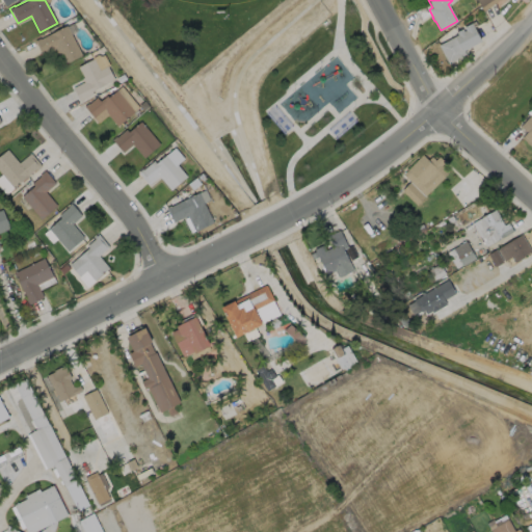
[(497,0),(483,10),(477,0),(497,0)]
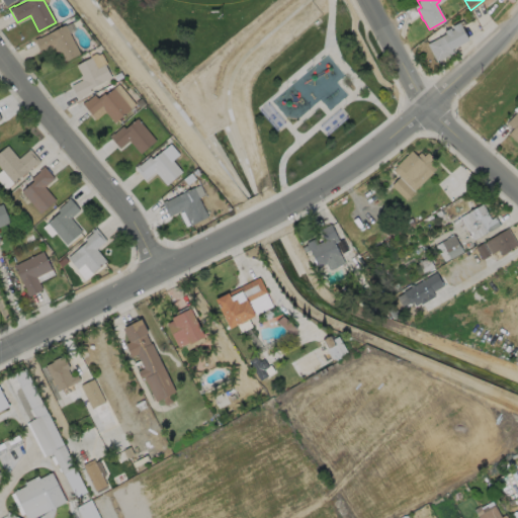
[(458,22),(467,39),(451,49),(453,53),(436,62),(426,44),(445,33),(443,30),(449,27),(450,30),(452,29),(450,26),(458,22)]
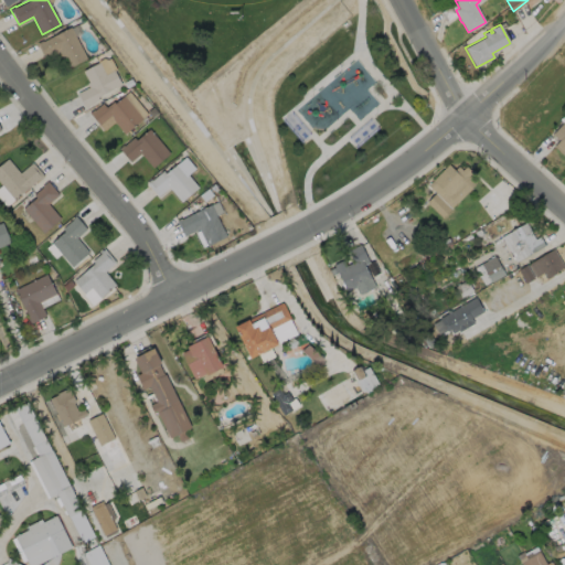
[(71,27),(87,57),(67,67),(60,51),(45,59),(38,43),(42,40),(43,41),(71,27)]
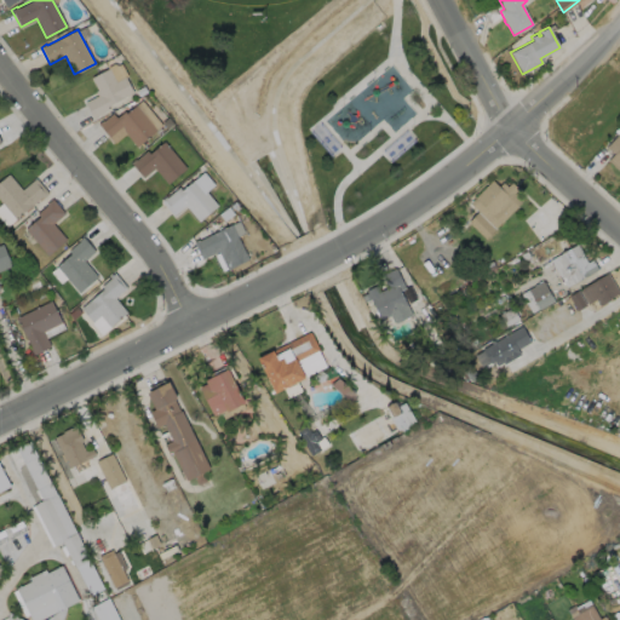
[(109,68),(116,81),(125,76),(133,92),(108,107),(109,109),(98,115),(98,116),(95,119),(85,102),(98,96),(96,91),(98,90),(91,78),(109,68)]
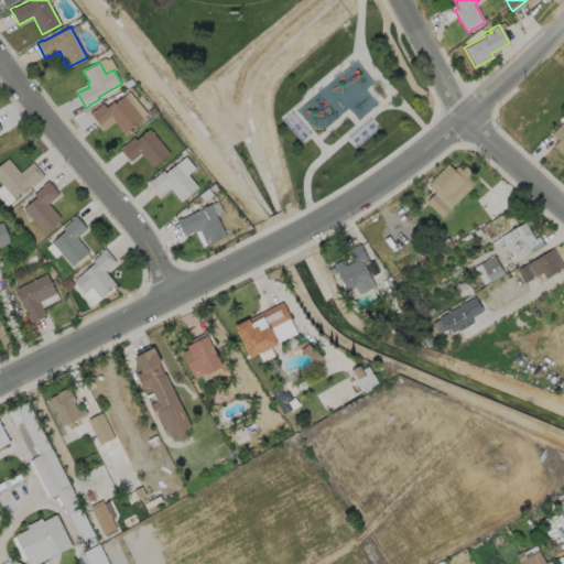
[(129,91),(148,114),(125,133),(111,118),(101,127),(89,112),(94,109),(94,110),(102,102),(106,107),(117,98),(118,100),(129,91)]
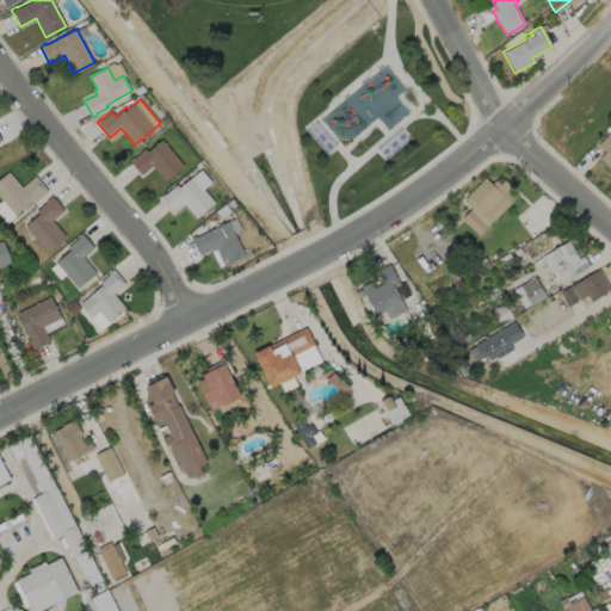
[(609,131),(610,134),(610,170),(598,158),(604,150),(597,143),(609,131)]
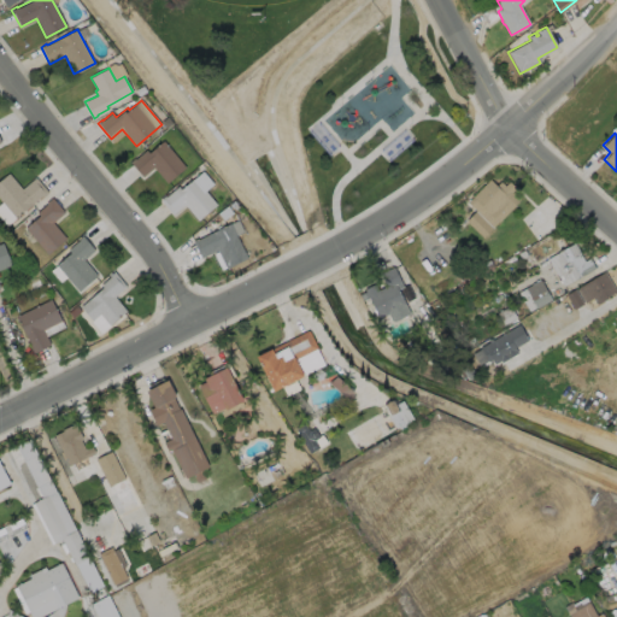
[(163,141),(186,166),(166,183),(153,166),(142,176),(130,162),(135,158),(136,159),(146,150),(148,153),(163,141)]
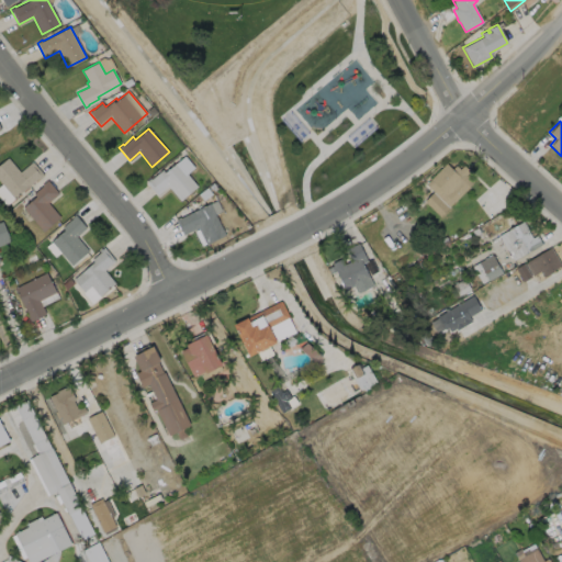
[(0,163),(7,158),(19,172),(32,161),(43,176),(38,179),(38,178),(13,199),(0,182),(0,163)]
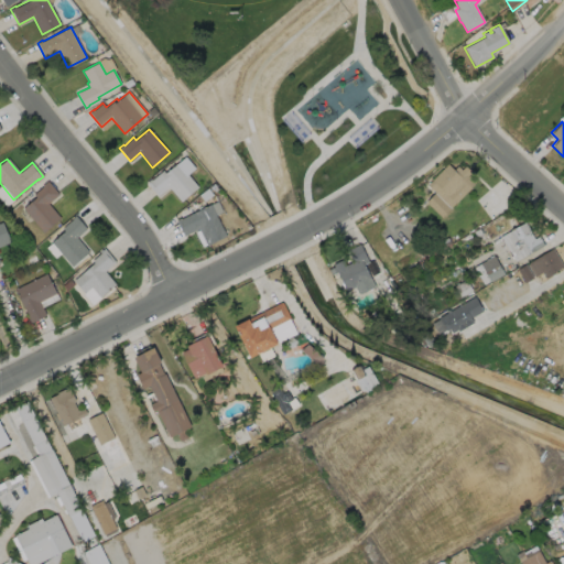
[(177,162),(198,186),(181,202),(169,187),(158,196),(147,182),(151,179),(152,180),(163,170),(165,173),(177,162)]
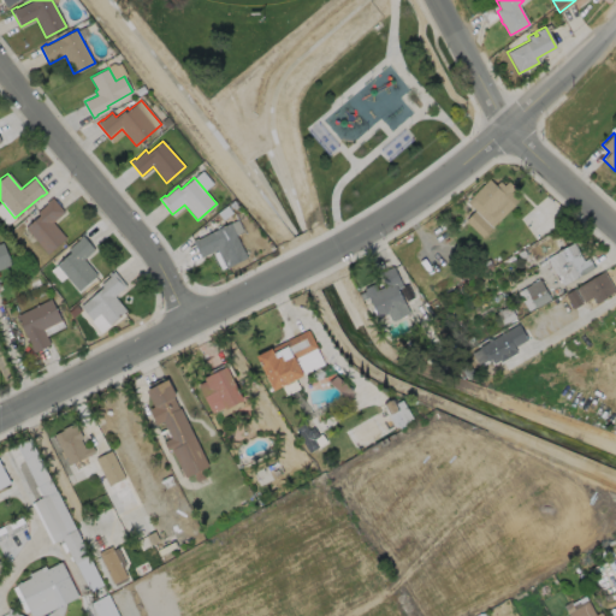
[(489,178),(495,185),(499,181),(503,185),(508,181),(514,188),(510,191),(517,199),(490,226),(491,227),(481,237),(465,220),(474,209),(466,202),(472,196),(471,196),(489,178)]
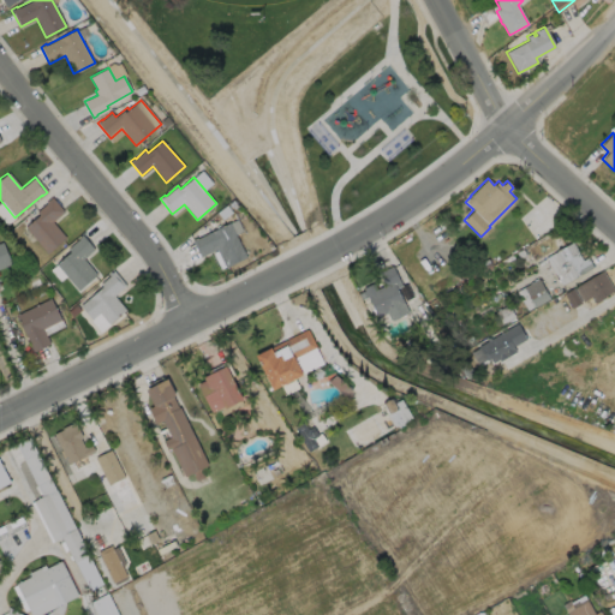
[(65,238),(46,254),(24,227),(39,215),(36,212),(46,204),(45,203),(51,197),(64,212),(52,221),(65,238)]
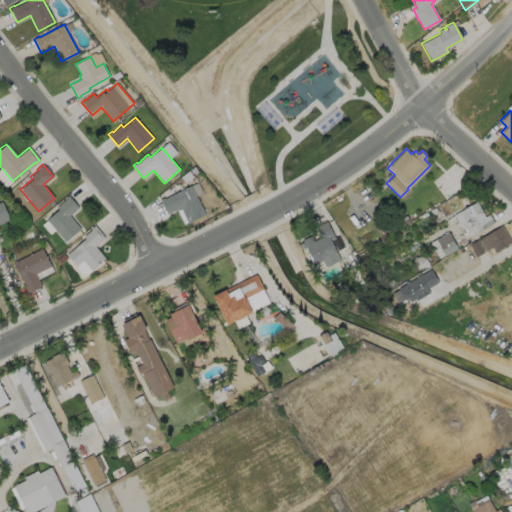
[(198,182),(202,191),(196,194),(205,214),(188,223),(180,207),(167,214),(160,199),(164,197),(164,198),(191,185),(191,186),(198,182)]
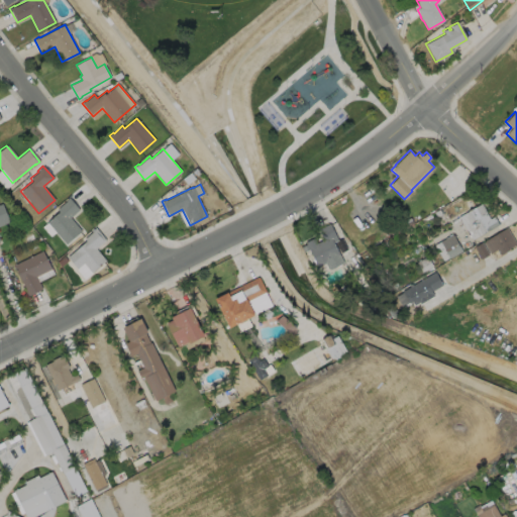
[(81,230),(65,244),(46,222),(59,212),(56,209),(66,201),(65,200),(69,197),(79,210),(70,217),(81,230)]
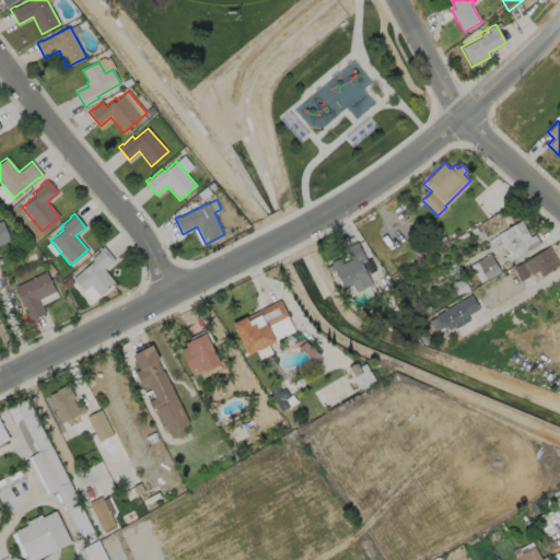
[(0,220),(1,220),(10,240),(0,243),(0,220)]
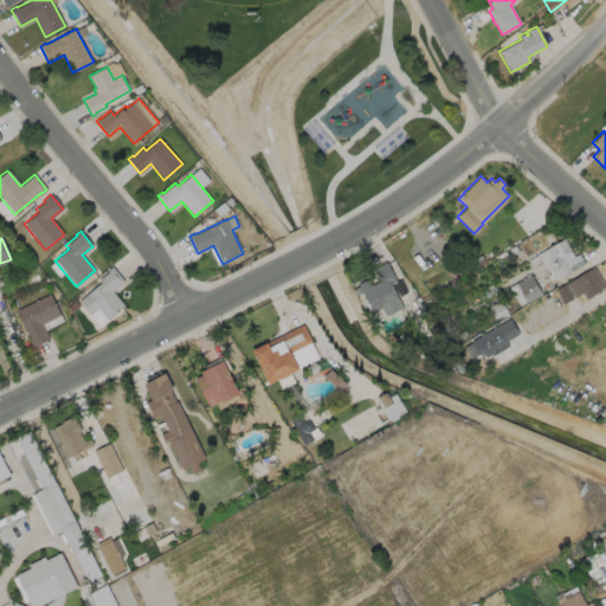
[(563,238),(574,256),(579,253),(584,263),(553,279),(548,272),(546,270),(537,253),(563,238)]
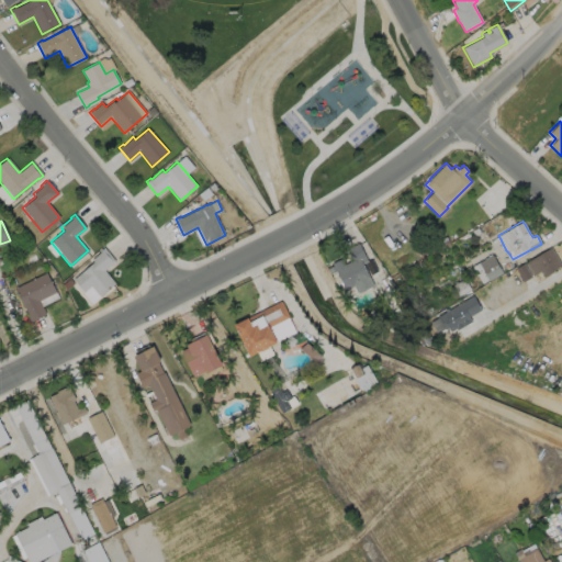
[(361,260),(373,284),(359,292),(356,291),(353,285),(345,290),(332,263),(341,258),(344,263),(351,260),(346,249),(358,243),(366,258),(361,260)]
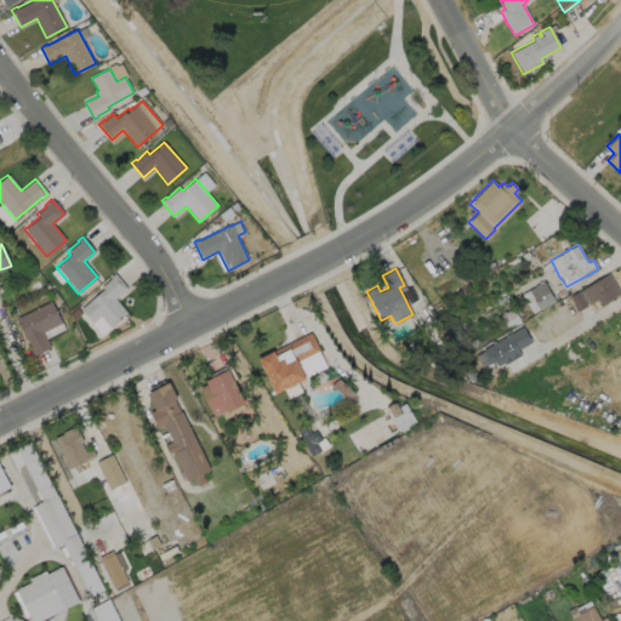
[(126,313),(109,328),(100,315),(92,323),(80,308),(102,290),(100,286),(109,279),(109,278),(114,273),(126,289),(114,298),(126,313)]
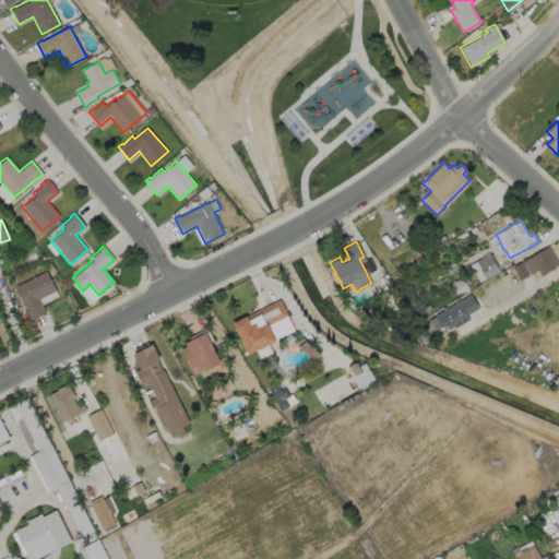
[(548,269),(549,270),(540,275),(537,270),(530,274),(522,261),(547,246),(558,263),(548,269)]
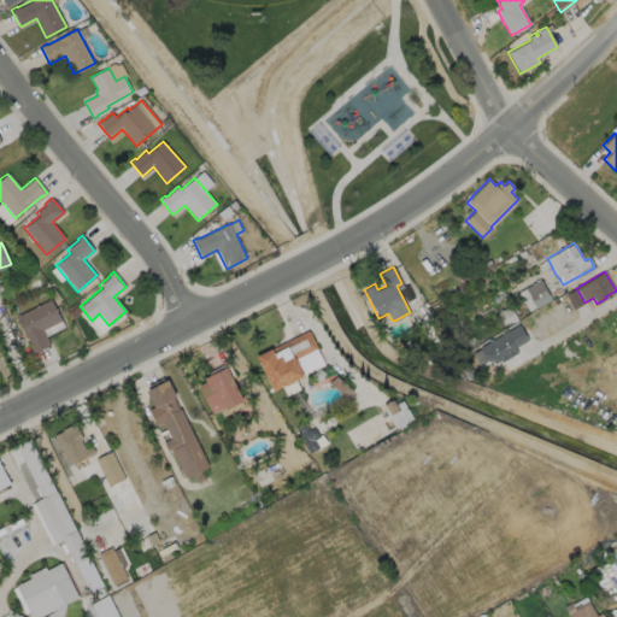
[(526,287),(535,307),(551,300),(541,280),(526,287)]
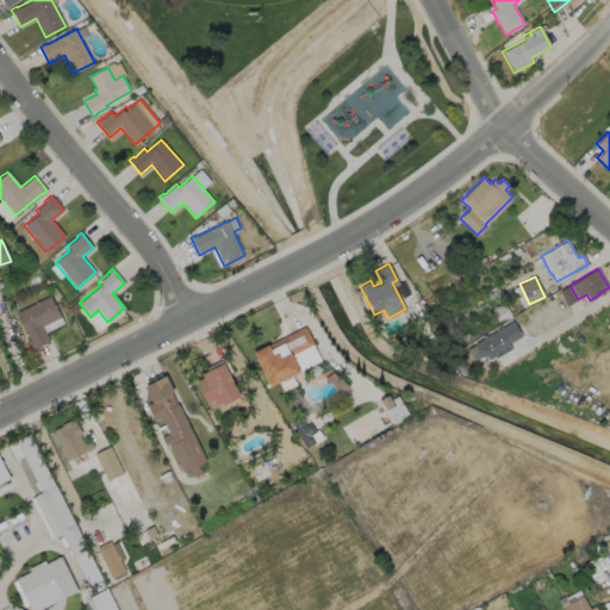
[(49,341),(32,349),(29,342),(30,341),(16,312),(49,296),(60,316),(42,325),(49,341)]
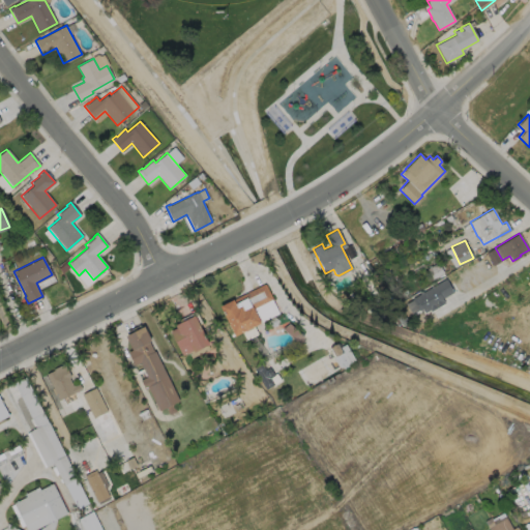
[(445,278),(453,292),(442,298),(444,302),(431,311),(430,310),(424,313),(422,308),(419,311),(412,298),(419,293),(418,292),(421,290),(422,292),(445,278)]
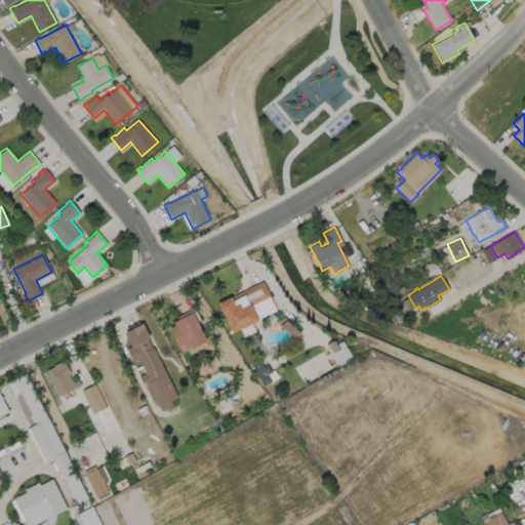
[(250,322),(254,330),(244,336),(240,328),(233,332),(217,303),(261,280),(270,295),(269,296),(276,310),(250,322)]
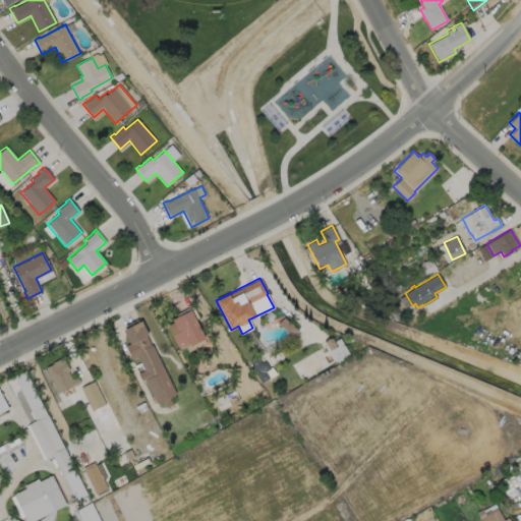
[(206,337),(190,345),(189,343),(179,348),(167,325),(173,322),(172,319),(177,315),(176,313),(192,305),(198,316),(195,319),(206,337)]
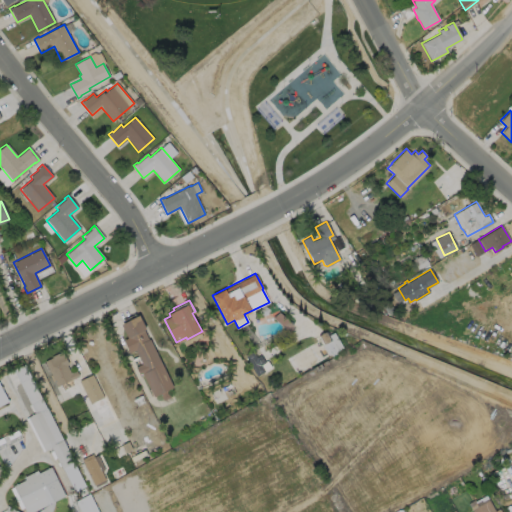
[(143,329),(148,339),(149,338),(173,386),(166,389),(170,396),(163,400),(160,393),(153,396),(143,374),(140,375),(131,358),(137,355),(135,349),(129,352),(123,339),(127,337),(121,323),(139,314),(145,328),(143,329)]
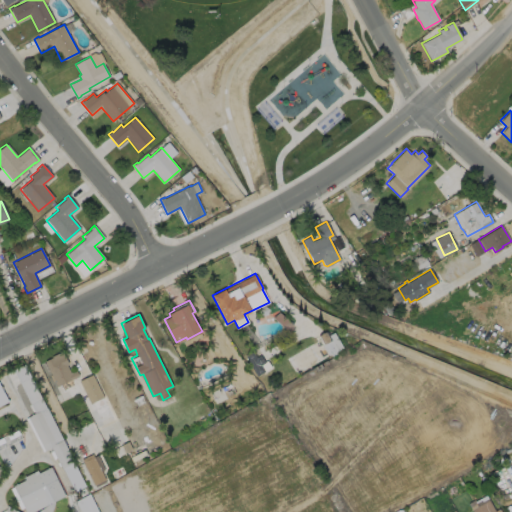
[(66,365),(70,373),(71,372),(72,373),(76,370),(79,376),(57,386),(44,361),(52,357),(51,356),(62,351),(68,364),(66,365)]
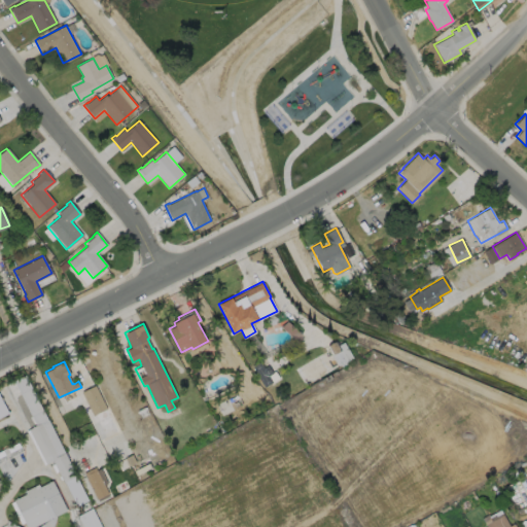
[(117,431),(105,437),(103,433),(97,437),(80,406),(86,402),(81,392),(95,385),(115,427),(117,431)]
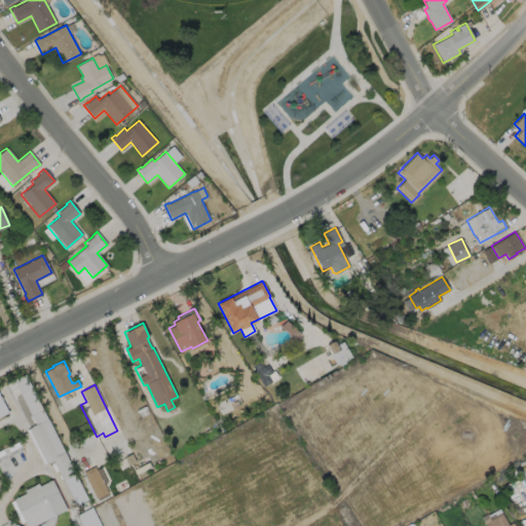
[(0,396),(8,412),(0,416),(0,396)]
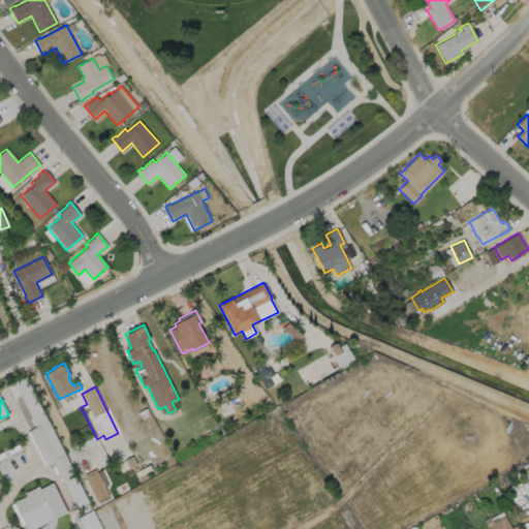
[(48,421),(88,502),(76,507),(63,483),(52,462),(45,465),(28,430),(48,421)]
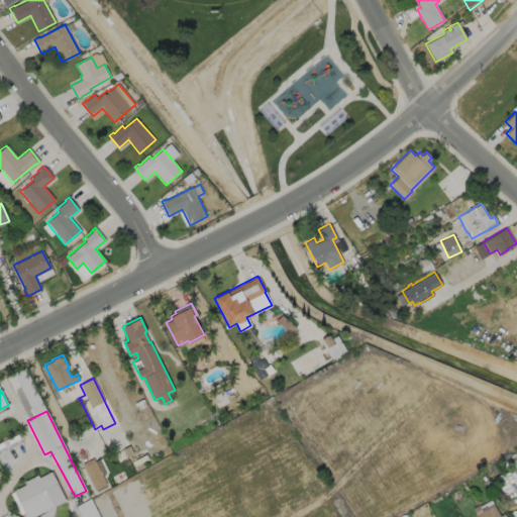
[(50,472),(66,501),(55,506),(55,507),(55,509),(52,516),(36,516),(39,516),(48,509),(32,516),(25,516),(13,491),(25,485),(24,482),(34,477),(35,480),(50,472)]
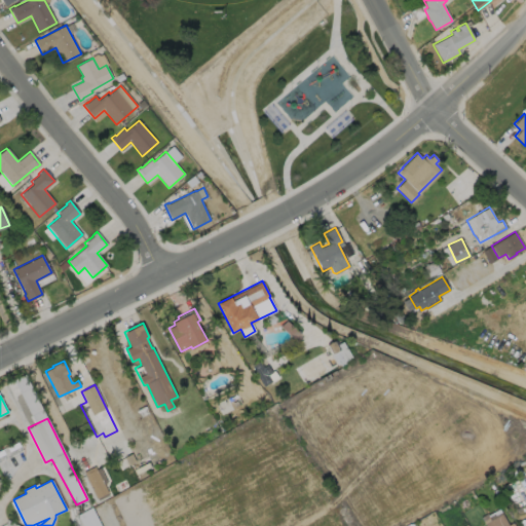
[(381,525),(417,525),(406,513),(381,525)]
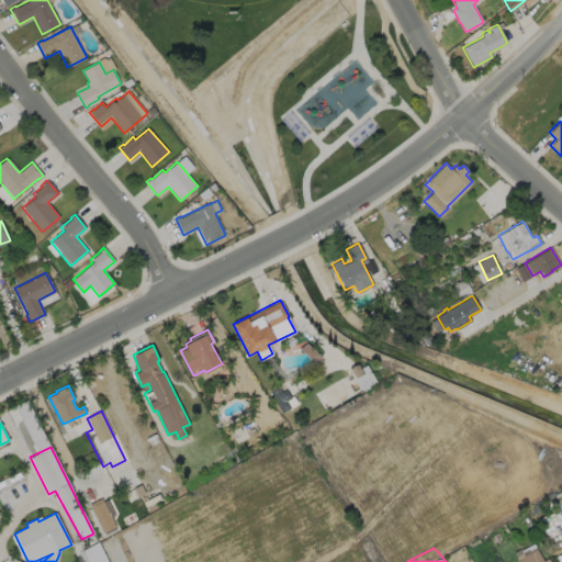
[(519,561),(517,558),(536,548),(543,561),(519,561)]
